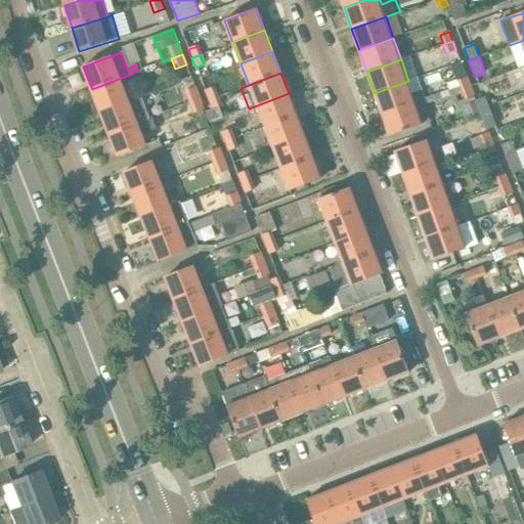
[(459,81),(461,87),(468,84),(466,78),(459,81)]
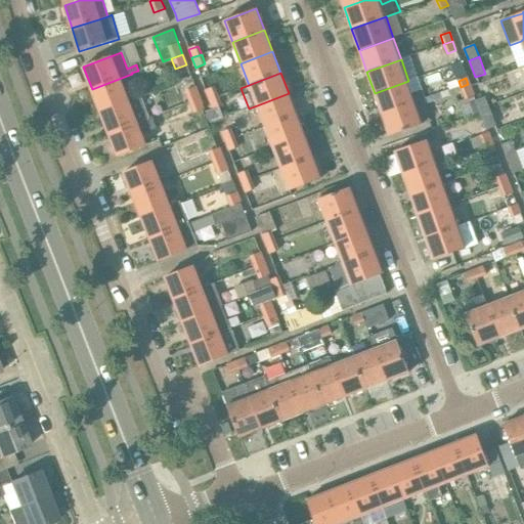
[(92,89),(101,112),(127,101),(119,79),(92,89)]
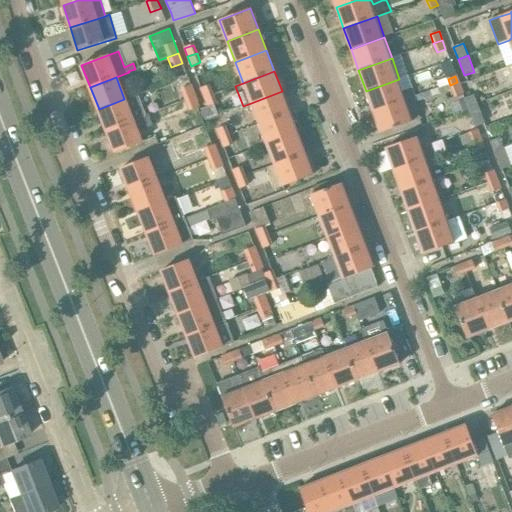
[(399,79),(366,91),(373,112),(406,100),(399,79)]
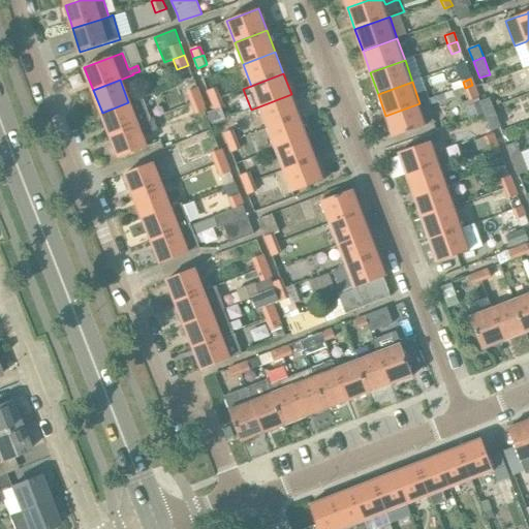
[(472,85),(465,88),(470,100),(479,97),(475,87),(474,88),(472,85)]
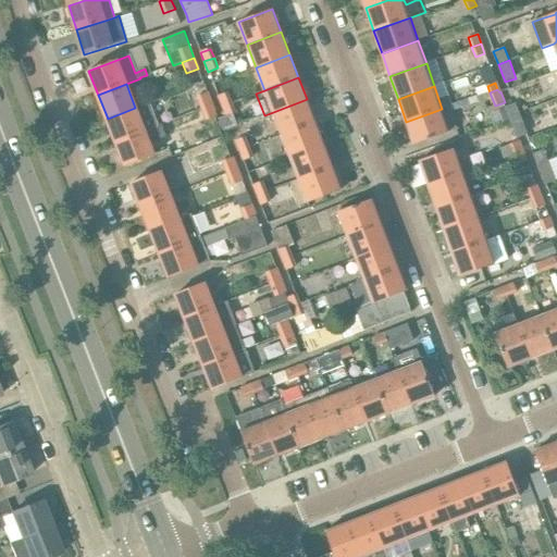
[(197,97),(201,109),(213,104),(208,93),(197,97)]
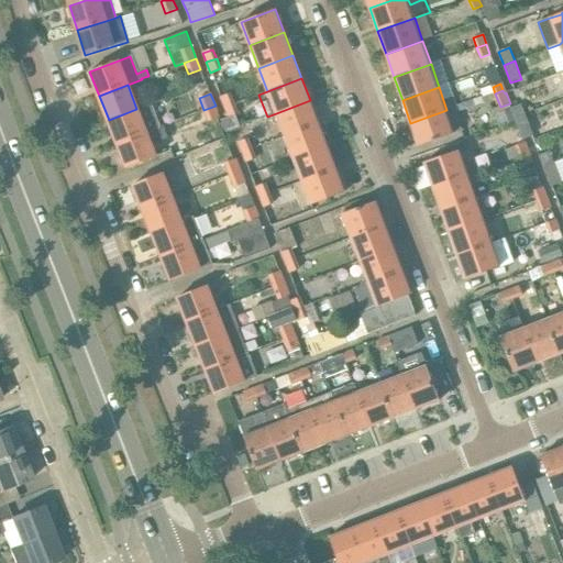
[(224,108),(234,103),(231,94),(220,97),(224,108)]
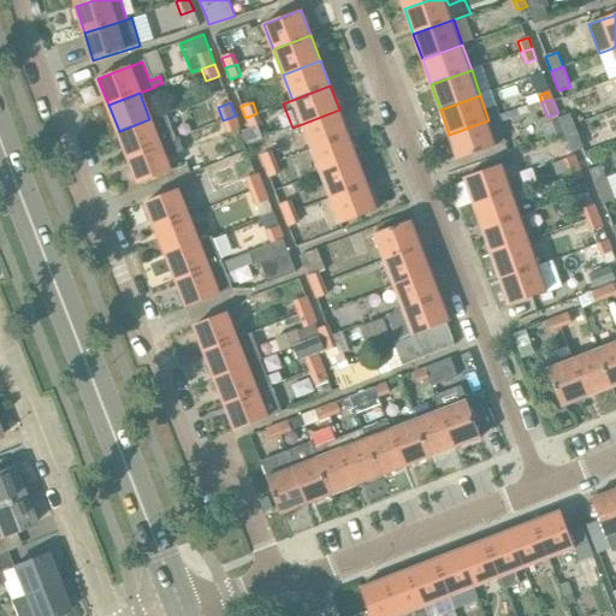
[(311,149),(349,135),(339,110),(302,124),(311,149)]
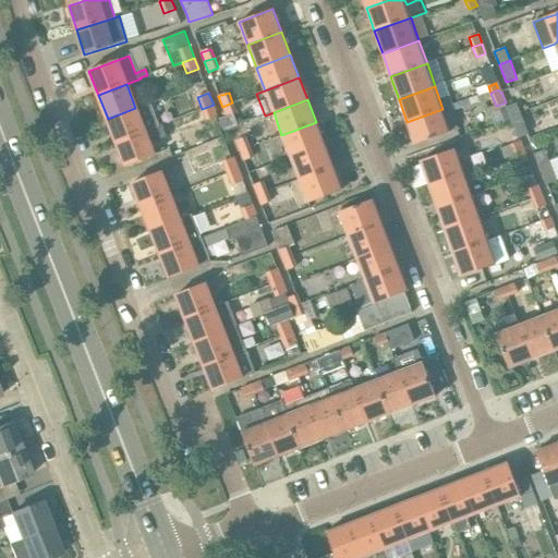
[(135,108),(108,119),(117,143),(159,125),(150,102),(135,108)]
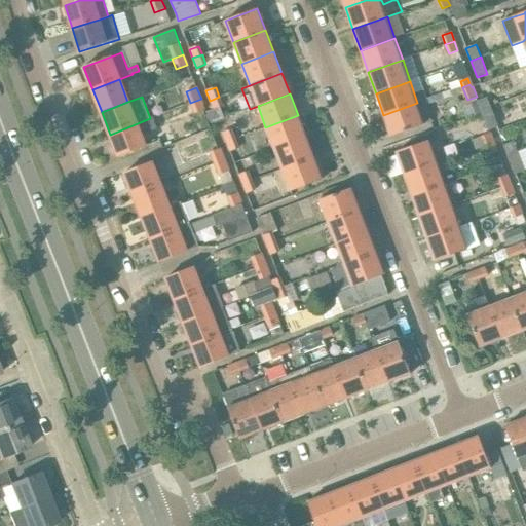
[(223,106),(219,97),(210,101),(213,109),(223,106)]
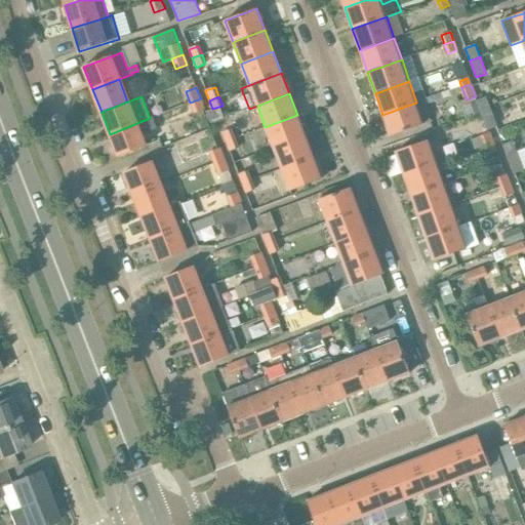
[(474,102),(478,111),(488,107),(484,97),(474,102)]
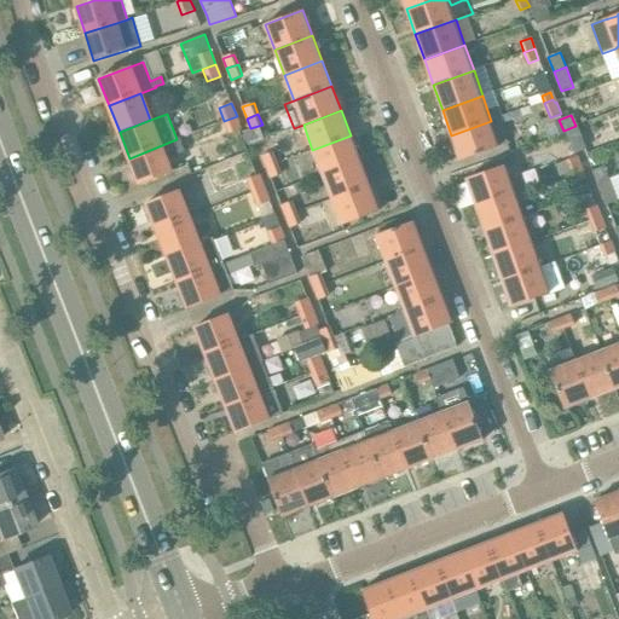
[(237,116),(224,121),(233,143),(197,157),(203,171),(249,152),(250,151),(237,116)]
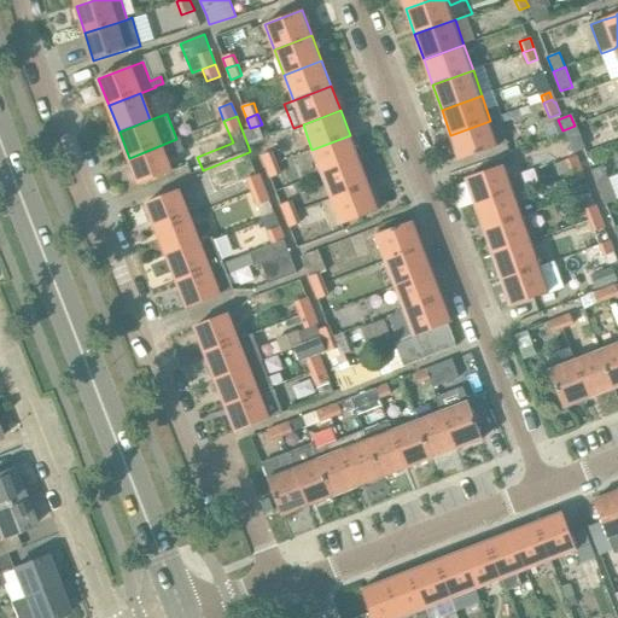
[(496,135),(505,133),(500,117),(490,121),(450,135),(459,161),(500,146),(496,135)]
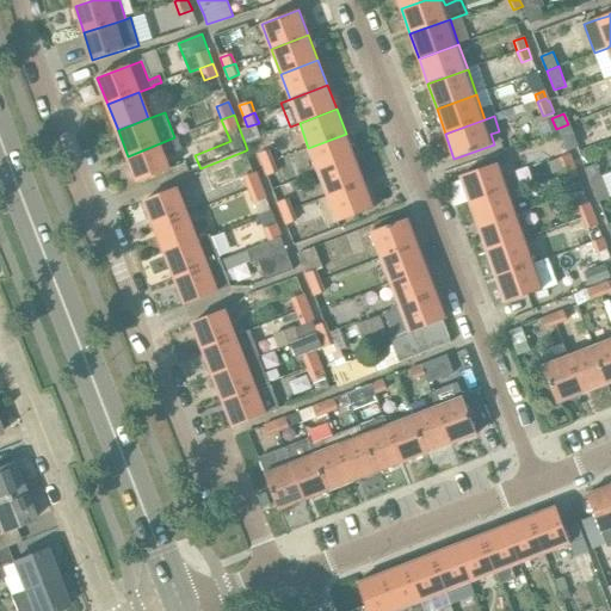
[(565,152),(576,147),(568,124),(556,129),(565,152)]
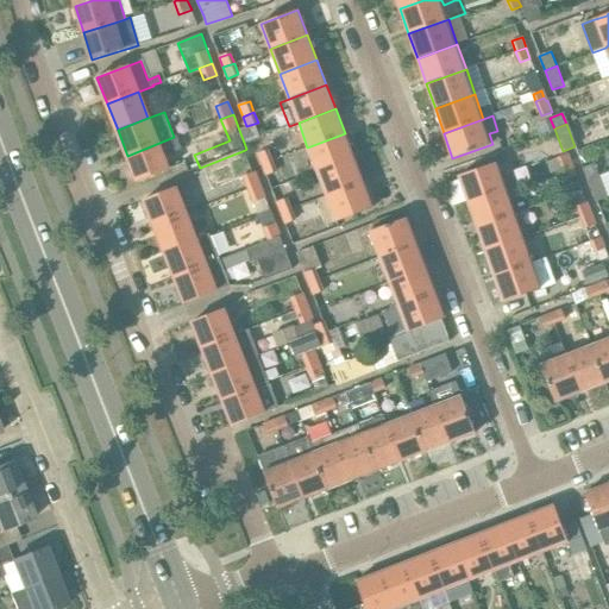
[(316,173),(355,158),(345,133),(307,148),(316,173)]
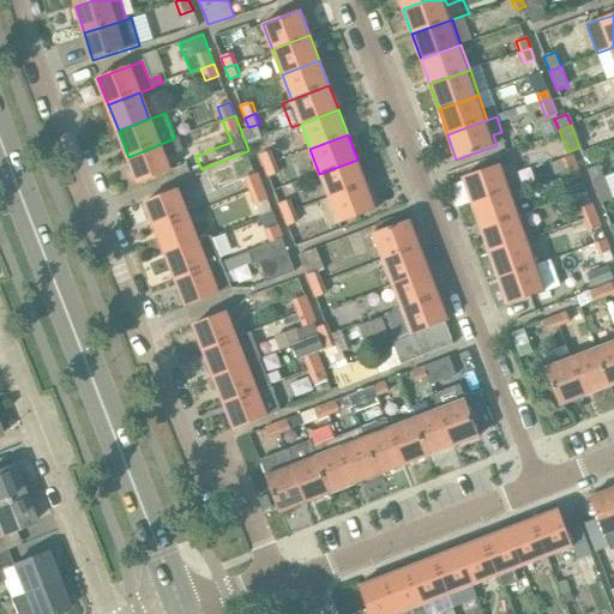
[(188,163),(179,137),(175,138),(128,157),(139,184),(169,172),(169,170),(188,163)]
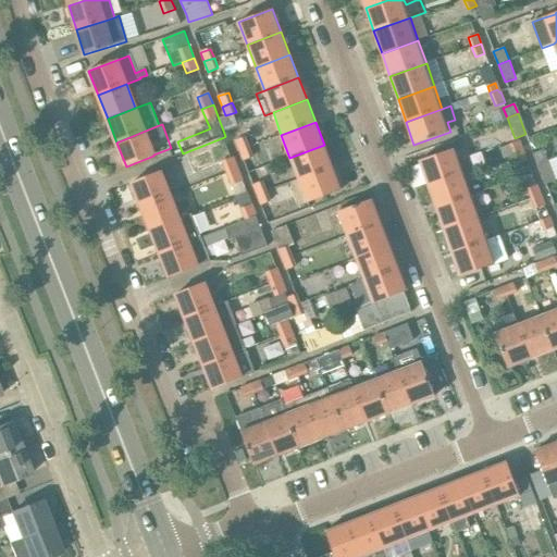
[(239,151),(249,147),(246,137),(236,140),(239,151)]
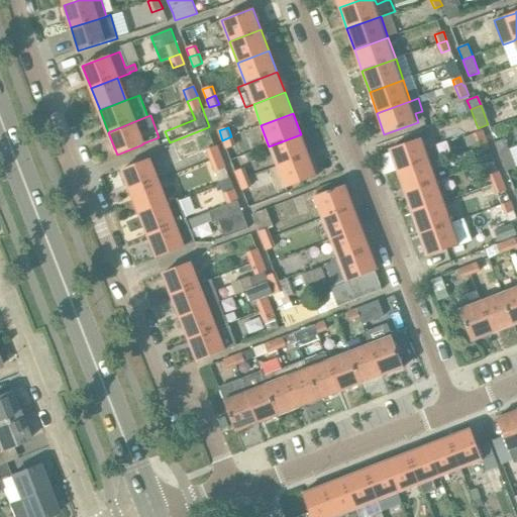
[(477,143),(487,139),(483,130),(474,134),(477,143)]
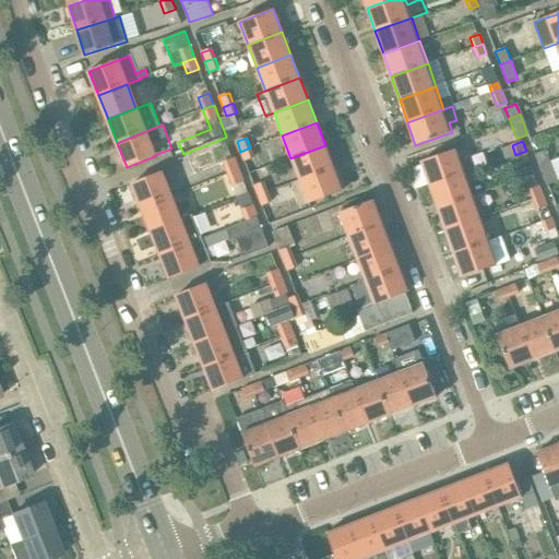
[(299,181),(334,167),(325,145),(290,158),(299,181)]
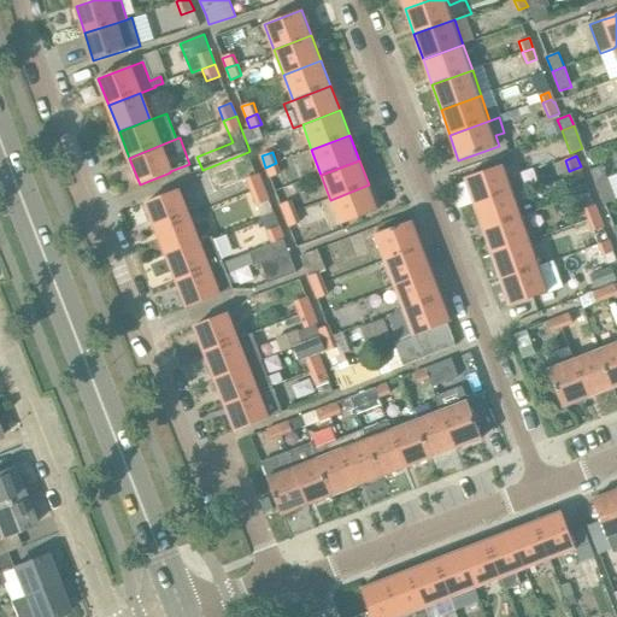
[(280,174),(276,163),(265,168),(269,177),(280,174)]
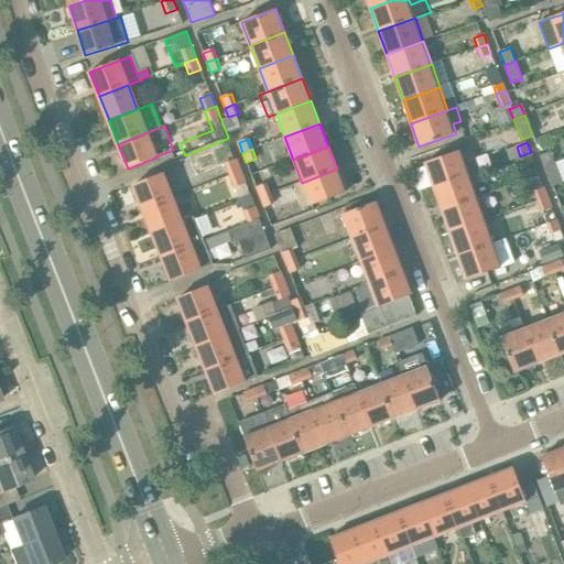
[(425,163),(433,186),(468,174),(459,151),(425,163)]
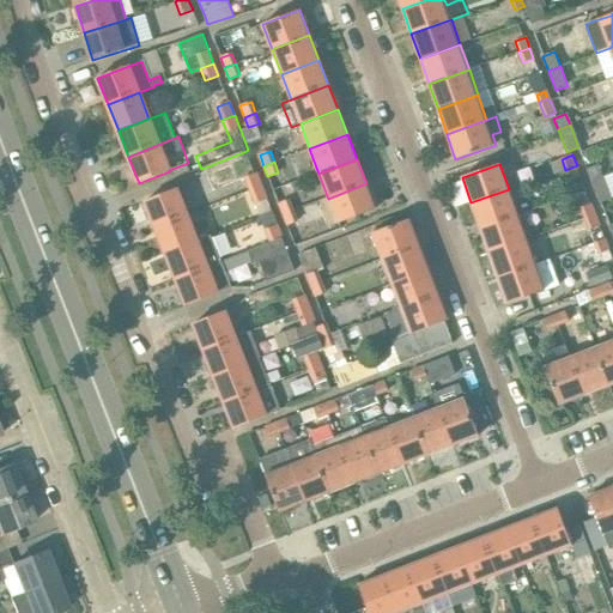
[(577,165),(565,170),(570,181),(581,176),(577,165)]
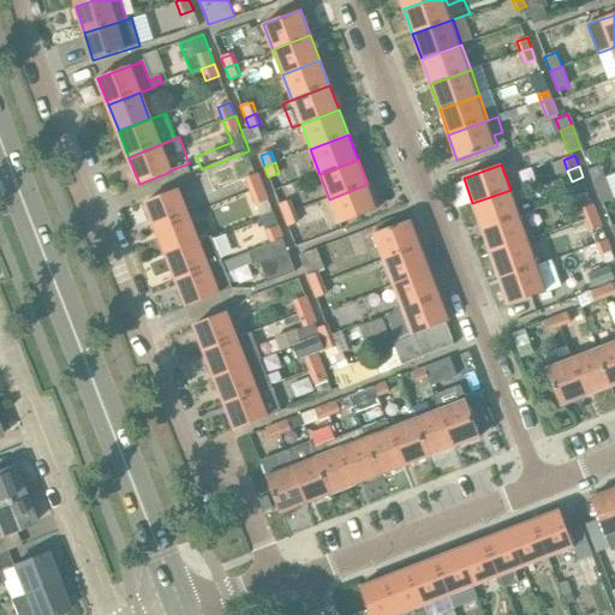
[(592,180),(605,175),(601,166),(589,171),(592,180)]
